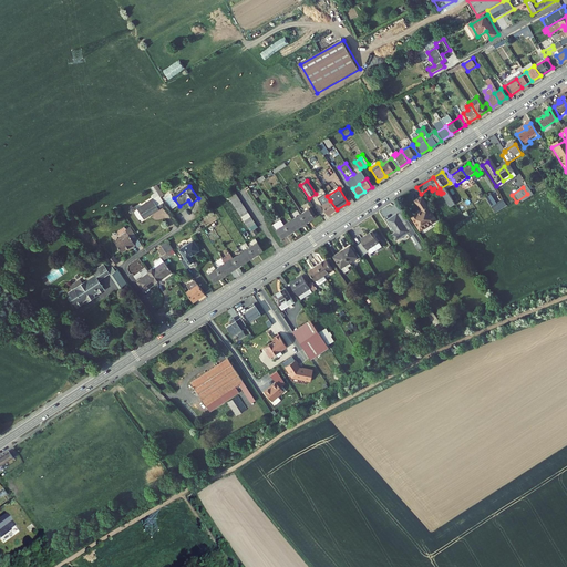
[(486,197),(492,206),(496,203),(492,194),(486,197)]
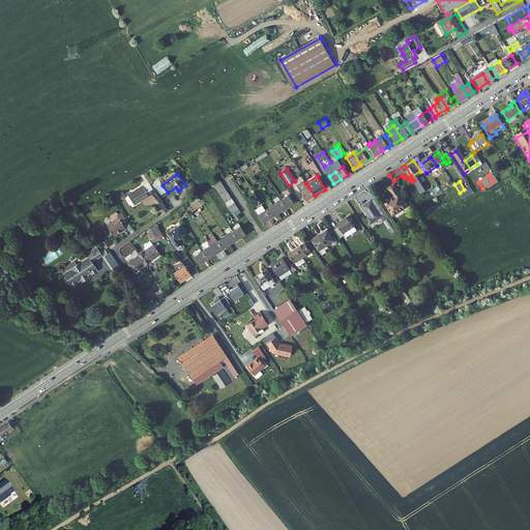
[(149,182),(125,199),(131,207),(136,204),(137,206),(150,196),(148,194),(154,189),(149,182)]
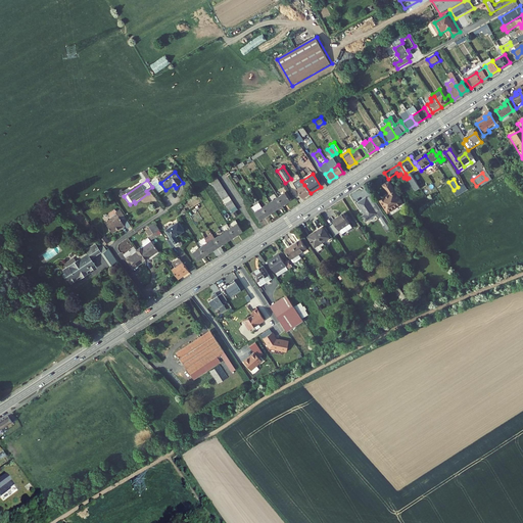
[(390,195),(388,197),(396,208),(403,204),(389,183),(384,187),(390,195)]
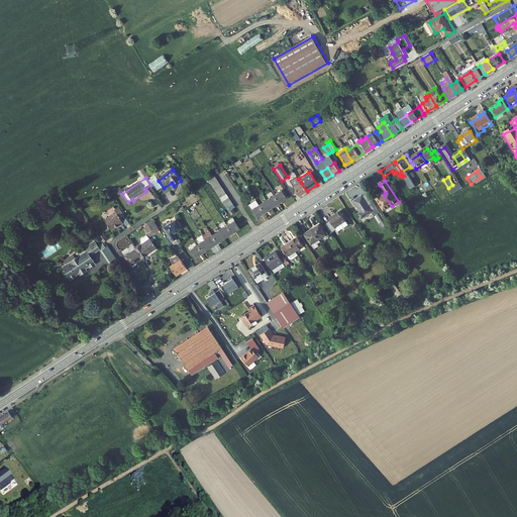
[(459,182),(448,188),(451,194),(462,188),(459,182)]
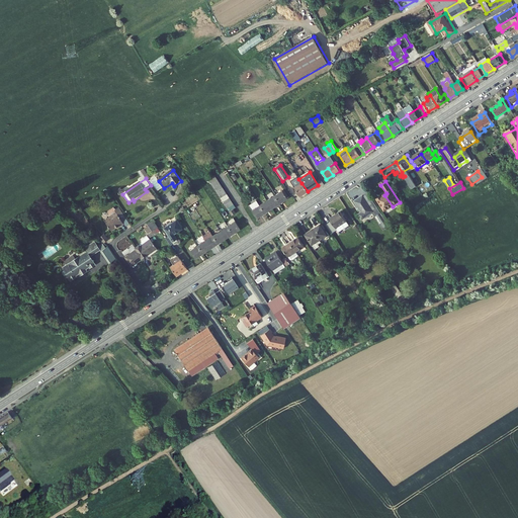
[(301,183),(295,188),(300,196),(308,191),(301,183)]
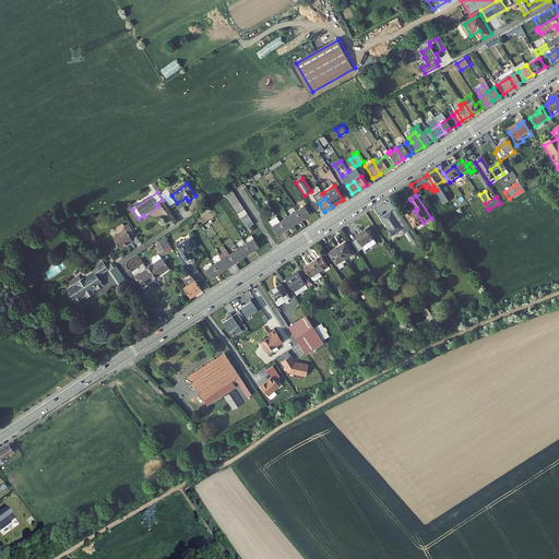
[(305,206),(297,212),(302,222),(306,219),(305,218),(310,215),(305,206)]
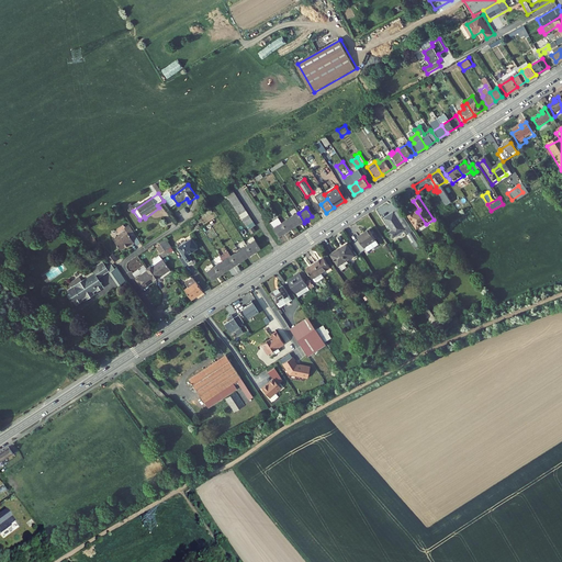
[(417,212),(408,217),(417,229),(426,224),(417,212)]
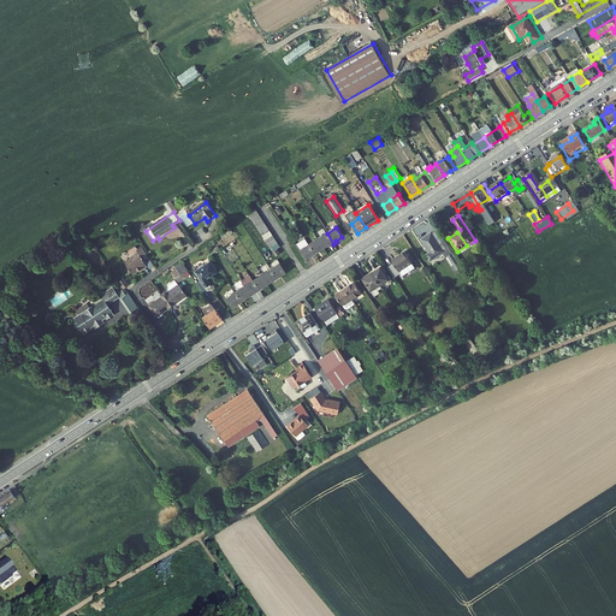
[(327,234),(318,240),(324,248),(330,244),(331,246),(333,244),(327,234)]
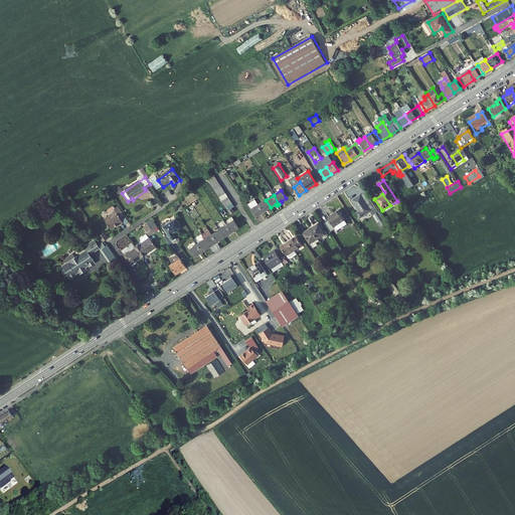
[(360,195),(353,199),(365,216),(372,212),(360,195)]
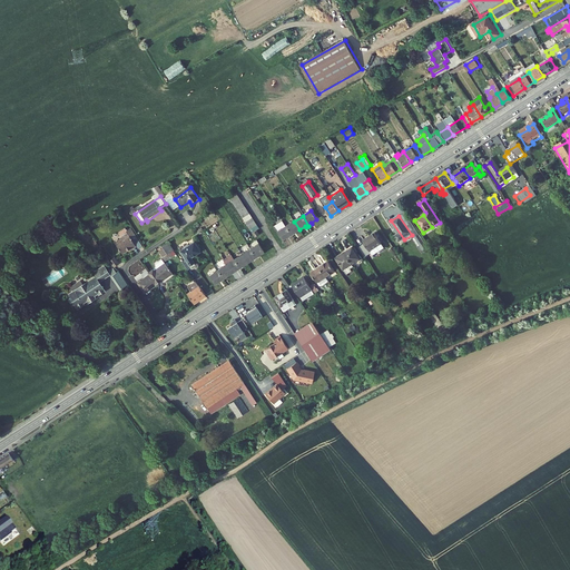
[(391,220),(390,222),(397,235),(394,237),(397,244),(404,239),(391,220)]
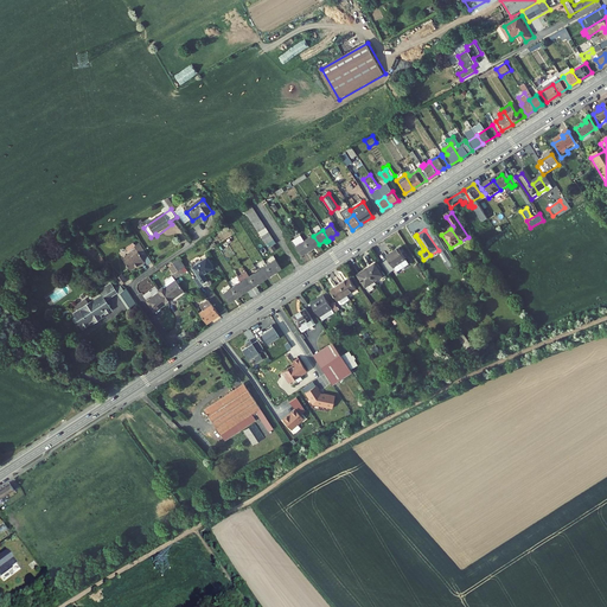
[(301,236),(292,242),(301,256),(307,253),(308,254),(311,251),(305,242),(301,236)]
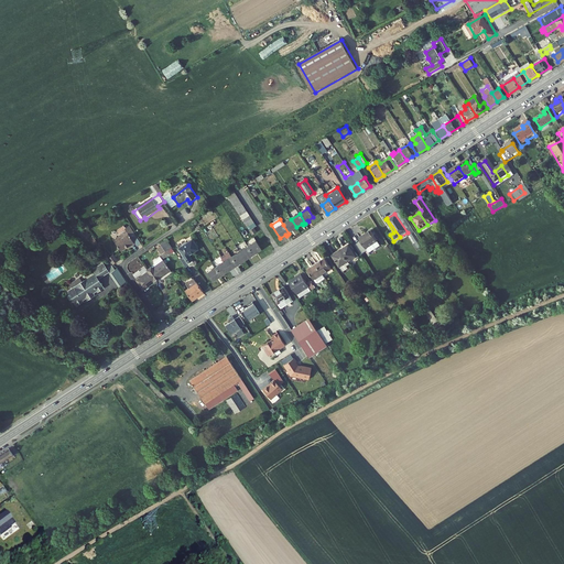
[(291,219),(283,225),(289,234),(292,232),(291,230),(296,227),(291,219)]
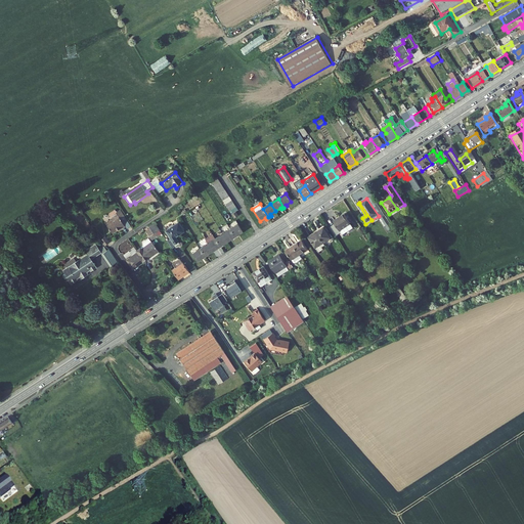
[(116,220),(108,225),(116,233),(123,228),(124,229),(128,226),(126,223),(130,221),(123,211),(119,214),(120,215),(115,219),(116,220)]
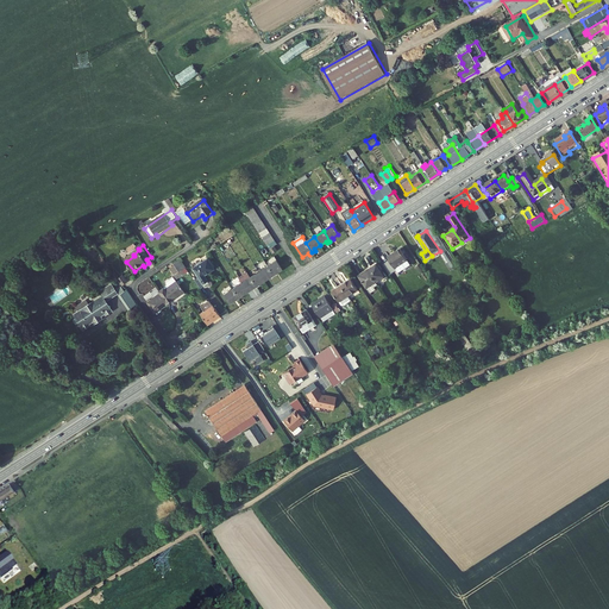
[(400,251),(388,259),(399,275),(409,267),(406,262),(407,262),(400,251)]
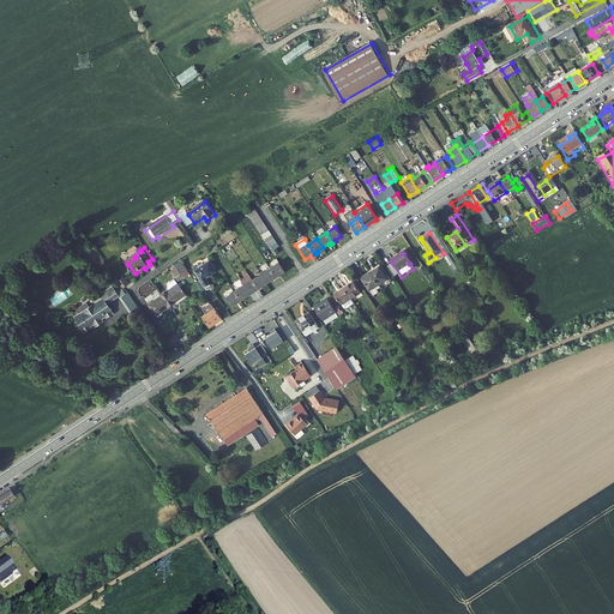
[(451,254),(446,258),(453,268),(458,264),(451,254)]
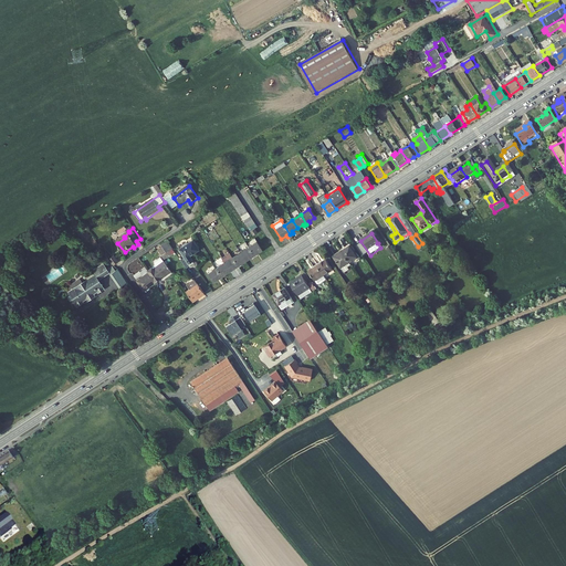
[(168,239),(163,242),(166,248),(168,252),(171,251),(175,249),(168,239)]
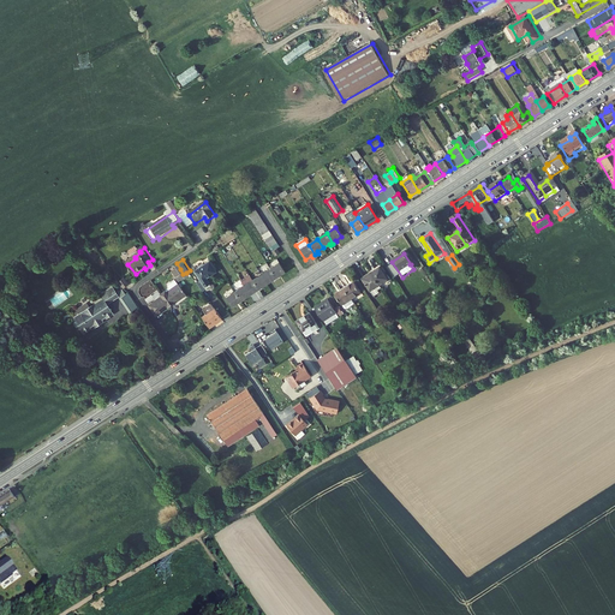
[(270,269),(278,280),(280,278),(279,276),(285,273),(278,260),(273,263),(275,267),(270,269)]
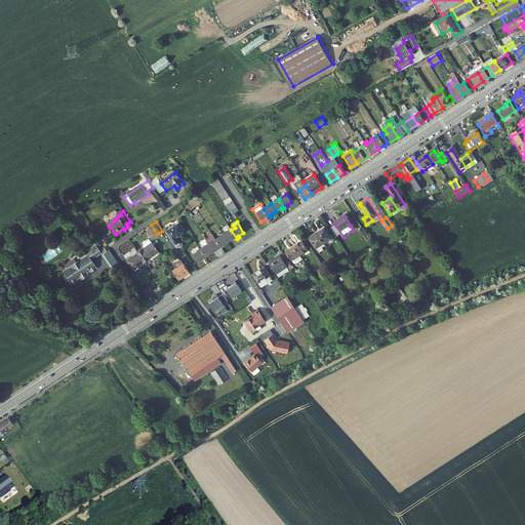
[(178,224),(166,232),(177,248),(182,245),(176,237),(185,232),(178,224)]
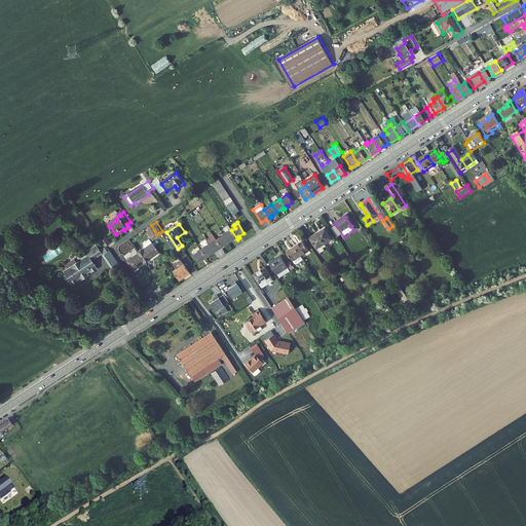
[(234,240),(237,239),(231,230),(224,235),(229,242),(234,239),(234,240)]
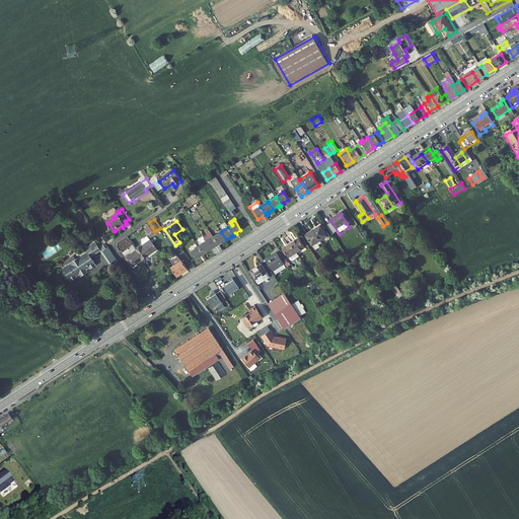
[(321,227),(313,232),(319,241),(327,236),(321,227)]
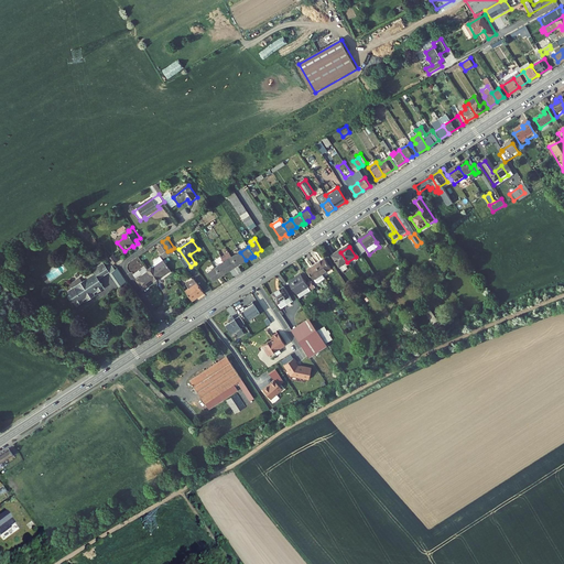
[(171,250),(167,251),(164,255),(162,256),(163,258),(164,259),(173,253),(171,250)]
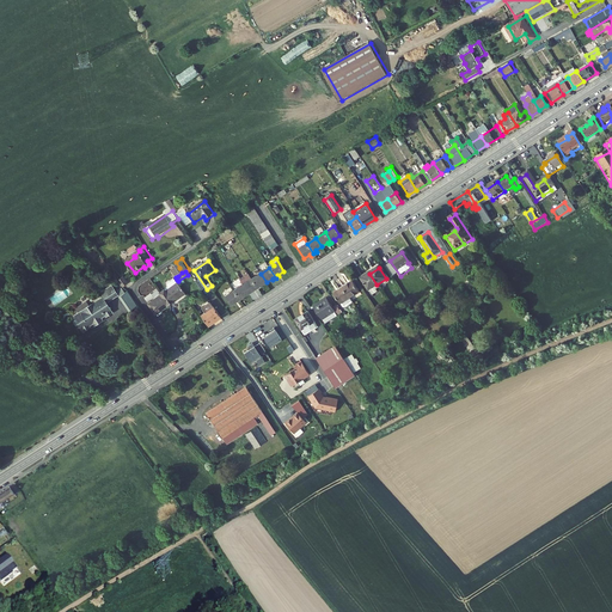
[(261,286),(267,282),(261,274),(251,280),(258,291),(262,288),(261,286)]
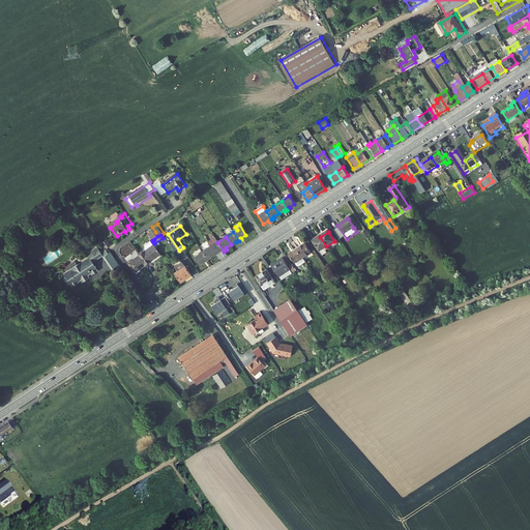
[(320,237),(312,242),(322,257),(326,254),(325,252),(328,249),(326,246),(320,237)]
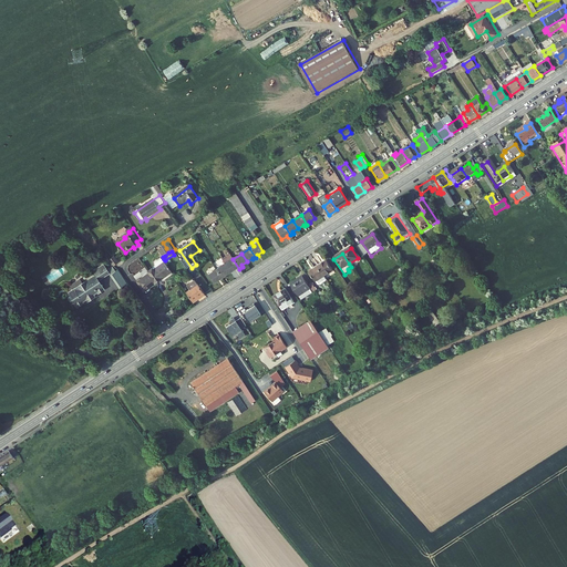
[(112,261),(116,268),(121,265),(117,258),(112,261)]
